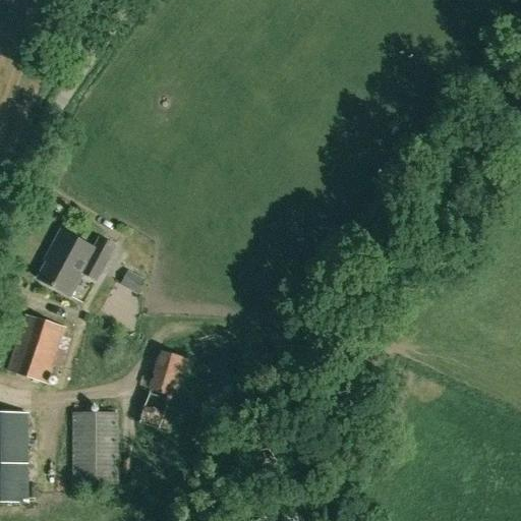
[(77,29),(73,34),(79,38),(83,34),(77,29)]
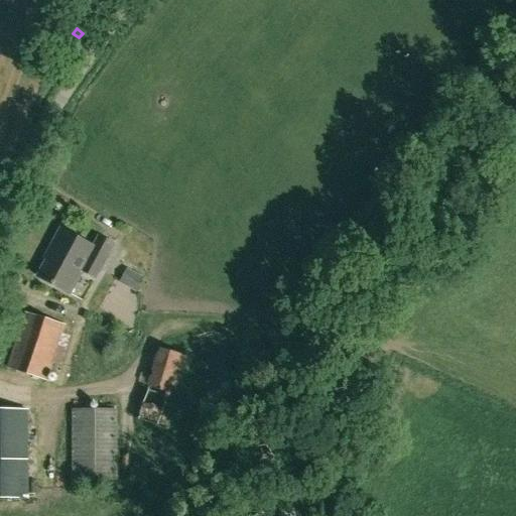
[(39,276),(68,292),(75,279),(78,280),(83,271),(96,278),(115,245),(100,237),(94,247),(61,230),(52,246),(55,248),(39,276)]
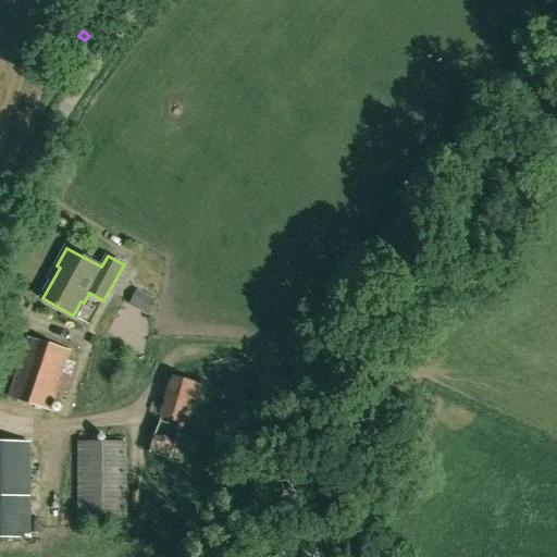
[(139,292),(132,307),(150,317),(159,301),(139,292)]
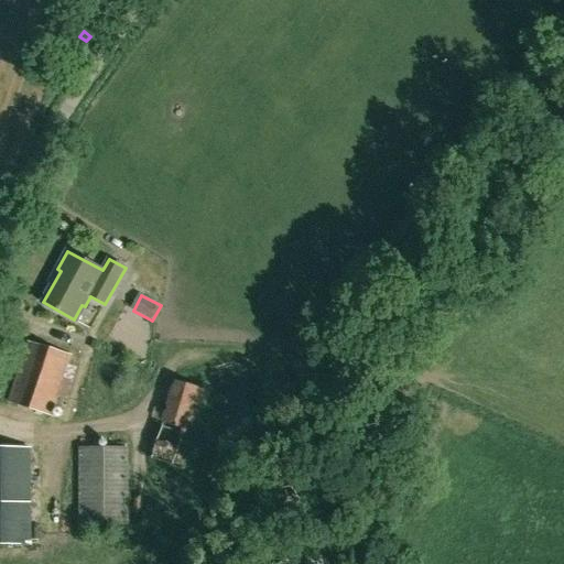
[(77,368),(67,364),(71,355),(29,342),(10,401),(51,414),(57,397),(68,400),(77,368)]
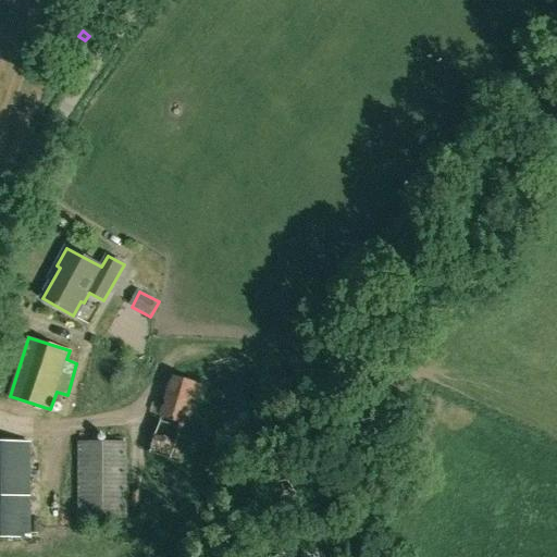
[(218,390),(171,374),(147,453),(193,467),(202,434),(193,431),(198,416),(209,419),(218,390)]
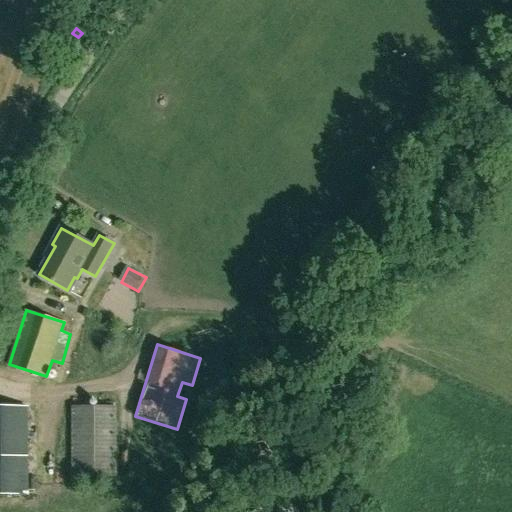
[(117,477),(117,406),(71,406),(72,476),(117,477)]
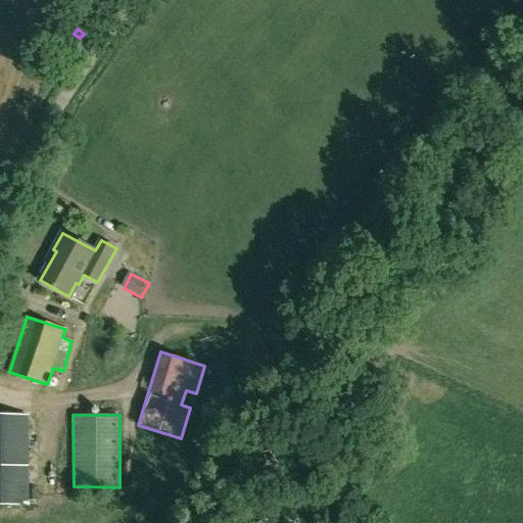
[(29,416),(0,416),(0,504),(30,505),(29,416)]
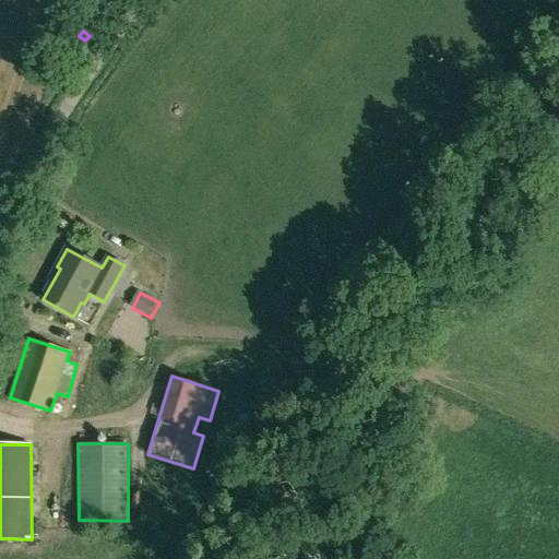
All buildings are outlined.
